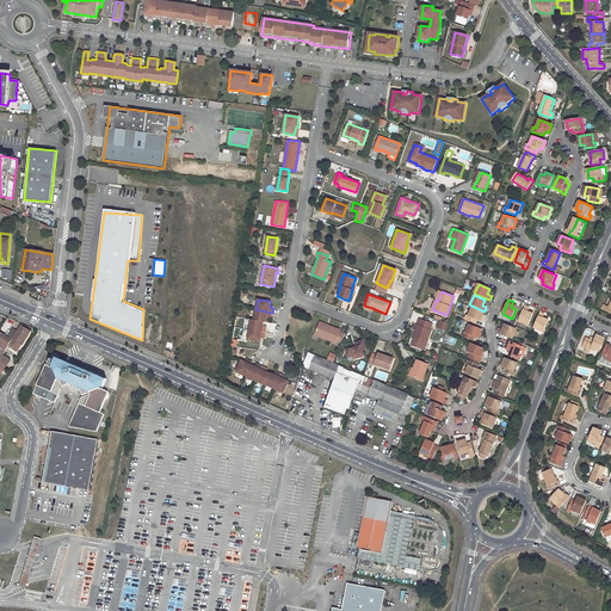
[(532,316),(528,314),(530,308),(525,307),(519,321),(529,326),(532,316)]
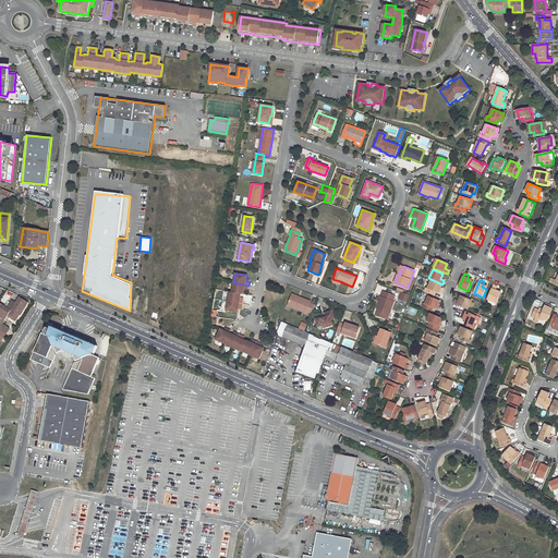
[(426,288),(425,292),(434,295),(436,292),(439,293),(443,286),(432,281),(428,289),(426,288)]
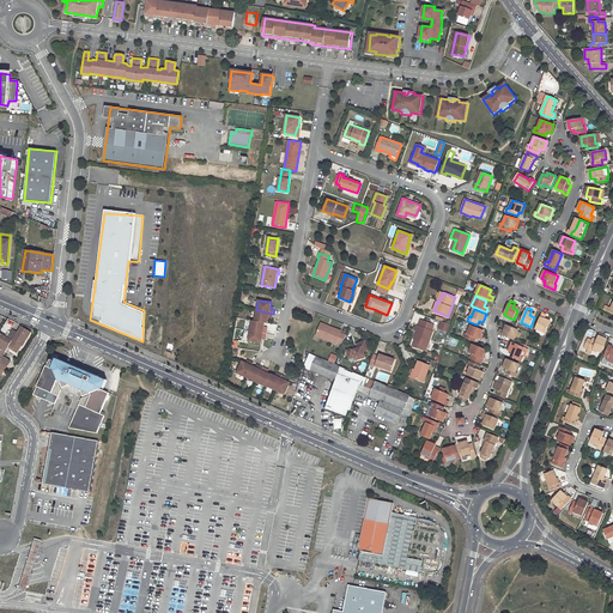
[(273,314),(256,310),(255,321),(265,322),(268,322),(268,319),(268,317),(272,317),(273,314)]
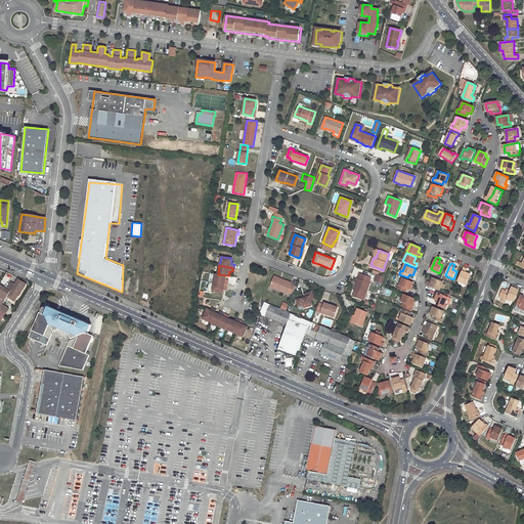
[(470,276),(466,274),(468,270),(464,268),(459,281),(467,285),(470,276)]
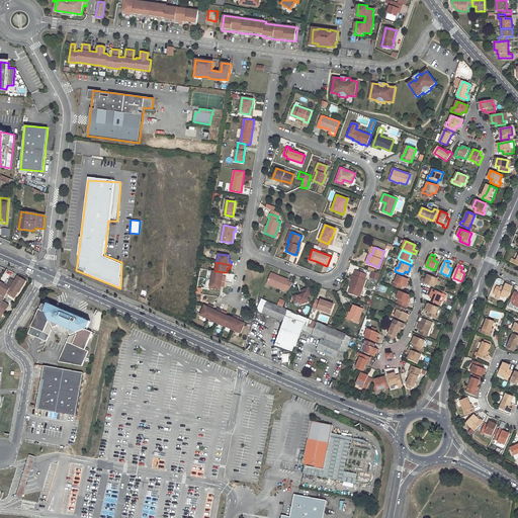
[(362,272),(355,269),(353,275),(352,274),(351,278),(352,279),(351,282),(354,284),(351,292),(359,295),(365,279),(364,279),(361,277),(362,272)]
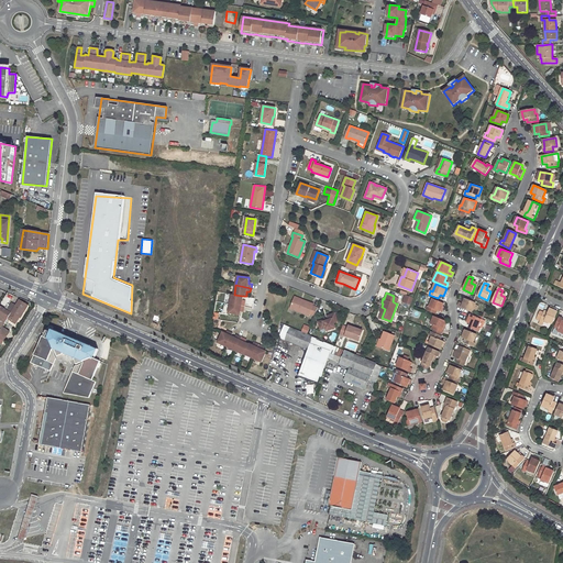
[(234,295),(232,294),(230,304),(245,306),(246,302),(243,301),(243,299),(243,296),(234,295)]
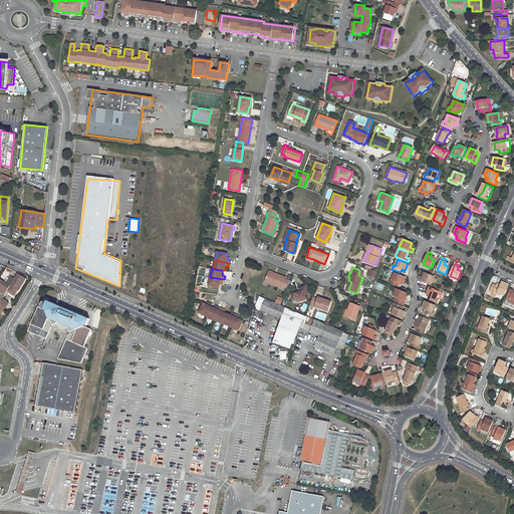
[(370,269),(367,274),(372,276),(376,277),(378,271),(370,269)]
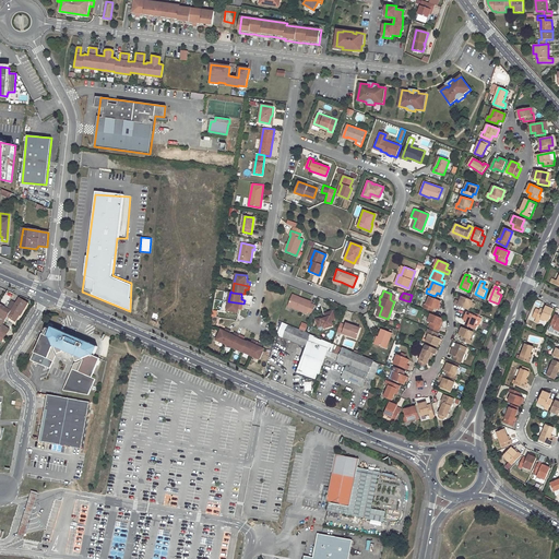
[(312,313),(316,305),(310,302),(311,301),(300,297),(299,298),(292,296),(288,306),(307,313),(307,311),(312,313)]
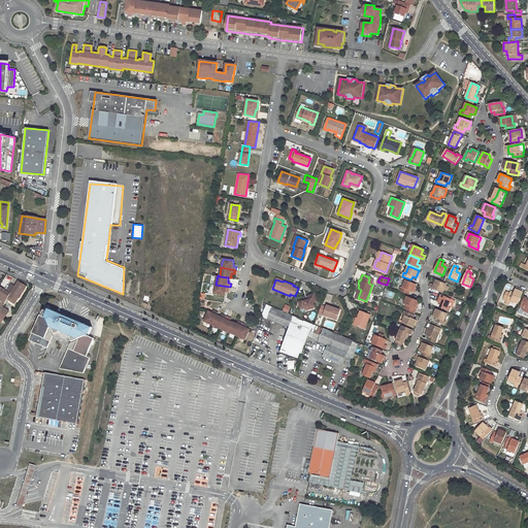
[(401,288),(400,291),(408,295),(410,291),(414,293),(417,285),(406,281),(403,288),(401,288)]
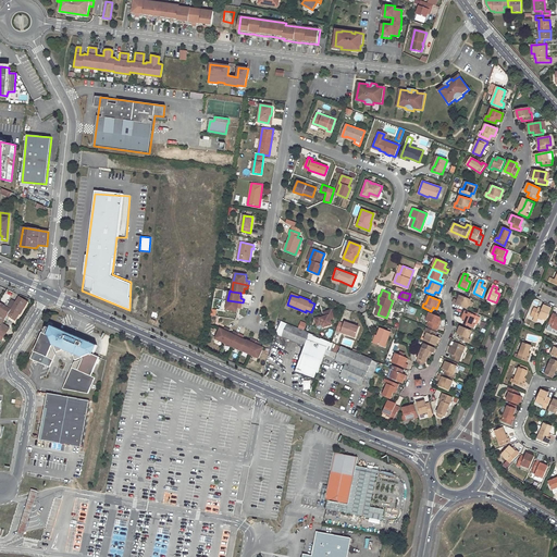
[(455,299),(454,304),(467,309),(471,300),(460,296),(459,301),(455,299)]
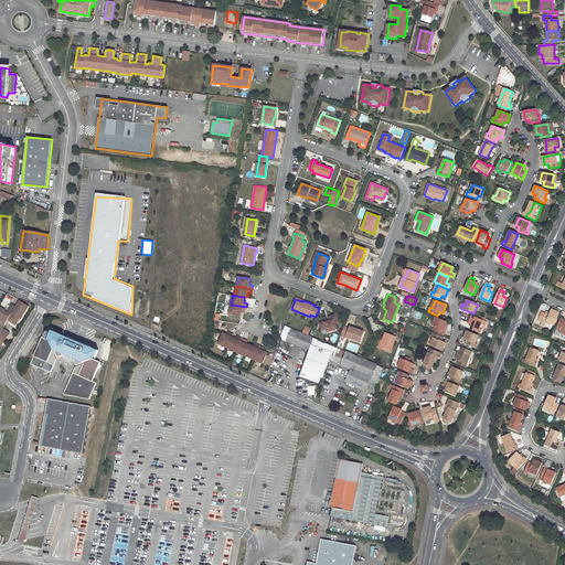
[(20,319),(28,307),(20,301),(11,315),(8,320),(16,324),(19,319),(20,319)]
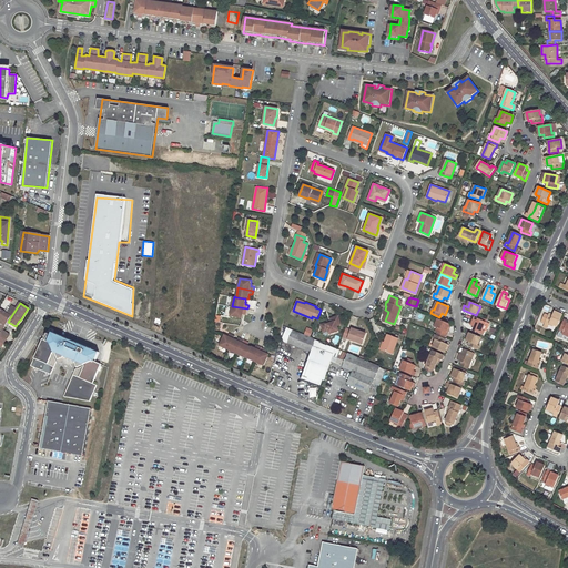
[(0,308),(0,324),(4,327),(8,322),(11,316),(16,308),(12,306),(8,314),(0,308)]
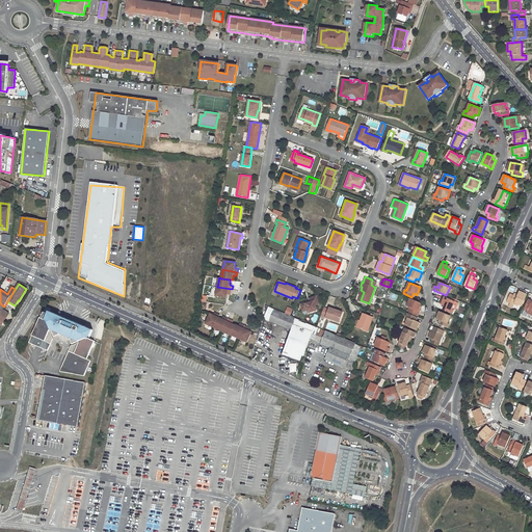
[(232,289),(217,287),(216,296),(228,297),(228,294),(228,292),(231,293),(232,289)]
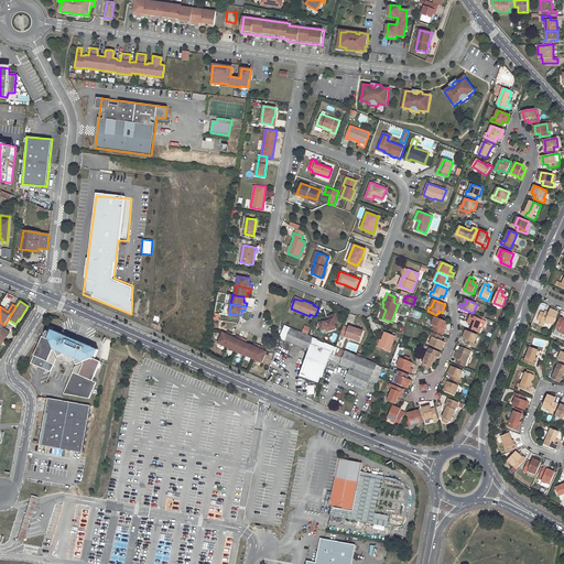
[(542,320),(541,322),(545,323),(546,321),(554,324),(559,312),(551,308),(550,313),(545,311),(545,313),(542,320)]
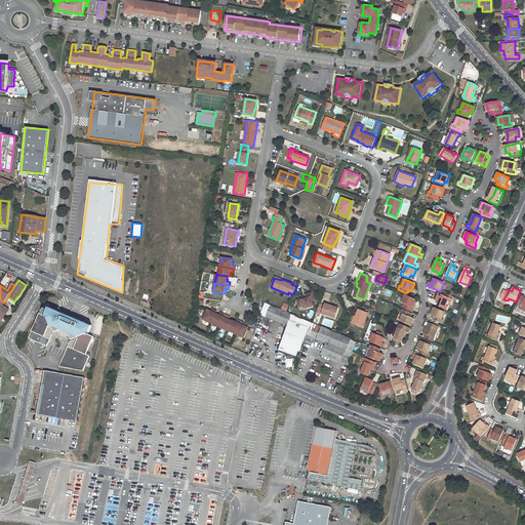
[(301,298),(296,299),(299,307),(304,305),(305,308),(313,305),(312,300),(315,299),(313,291),(309,293),(310,296),(301,299),(301,298)]
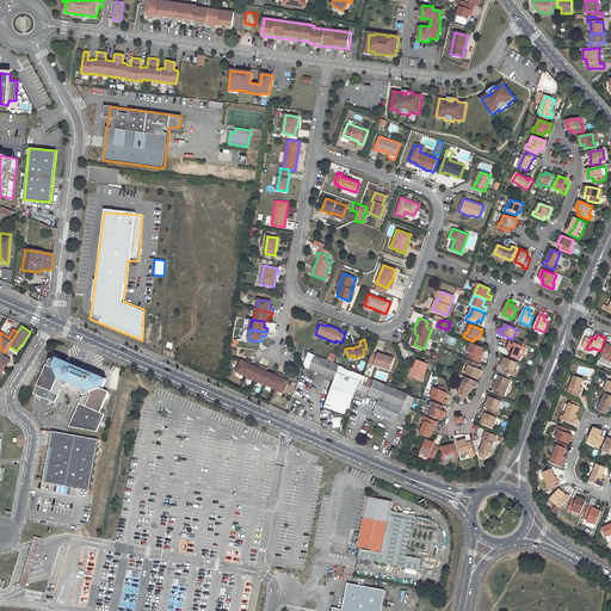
[(522,357),(519,356),(523,347),(511,343),(507,351),(511,352),(510,356),(520,360),(522,357)]
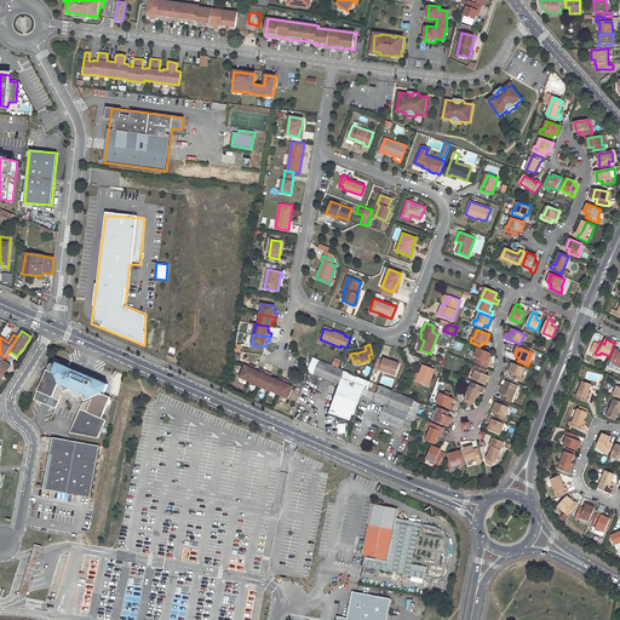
[(478,349),(475,357),(478,359),(476,362),(487,368),(489,363),(487,363),(491,354),(478,349)]
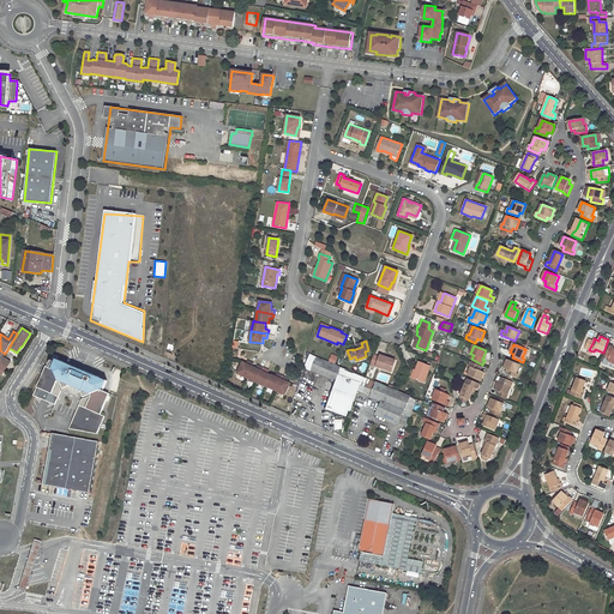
[(347,369),(309,354),(305,368),(336,381),(327,404),(331,411),(348,419),(359,390),(363,377),(354,372),(353,373),(345,369),(347,369)]
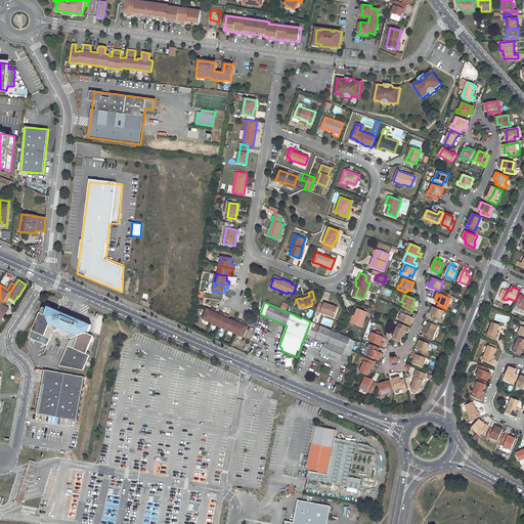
[(337,308),(323,303),(323,304),(318,302),(315,310),(334,317),(337,308)]
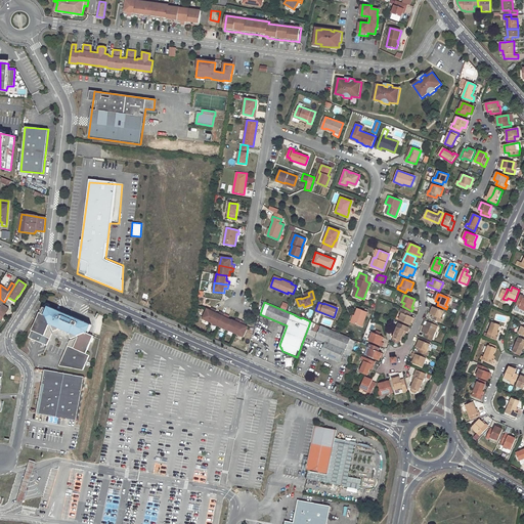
[(45,349),(62,357),(58,366),(83,370),(89,356),(86,354),(94,337),(88,334),(92,324),(49,307),(47,309),(45,315),(41,313),(39,313),(29,338),(47,346),(45,349)]
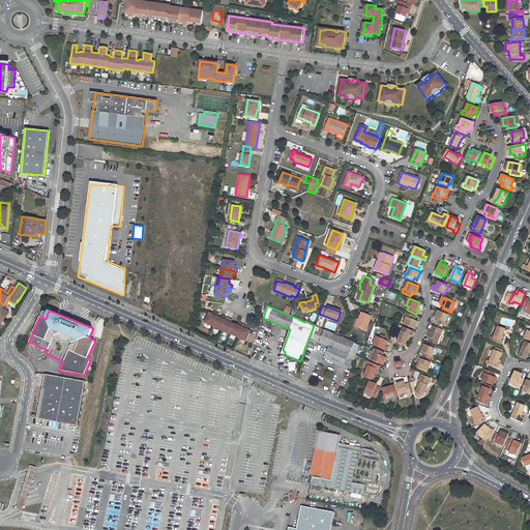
[(438,319),(437,323),(446,327),(448,323),(446,322),(449,315),(439,311),(436,318),(438,319)]
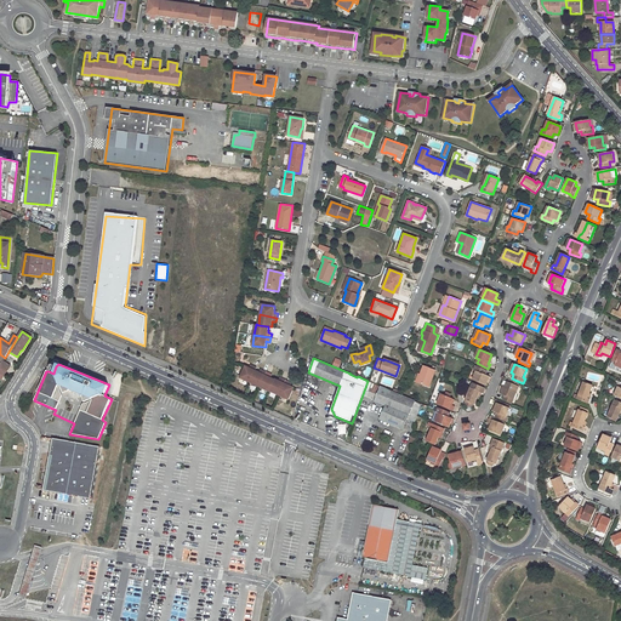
[(250,368),(246,366),(240,379),(250,382),(256,370),(257,368),(254,365),(251,369),(250,368)]
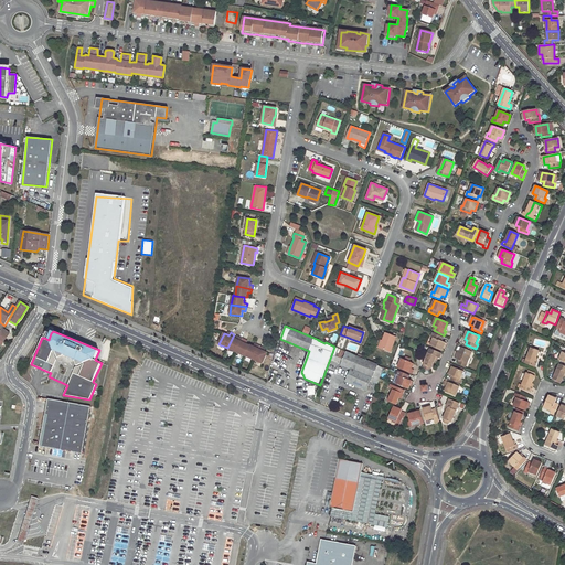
[(396,337),(385,332),(382,340),(380,348),(391,351),(396,337)]
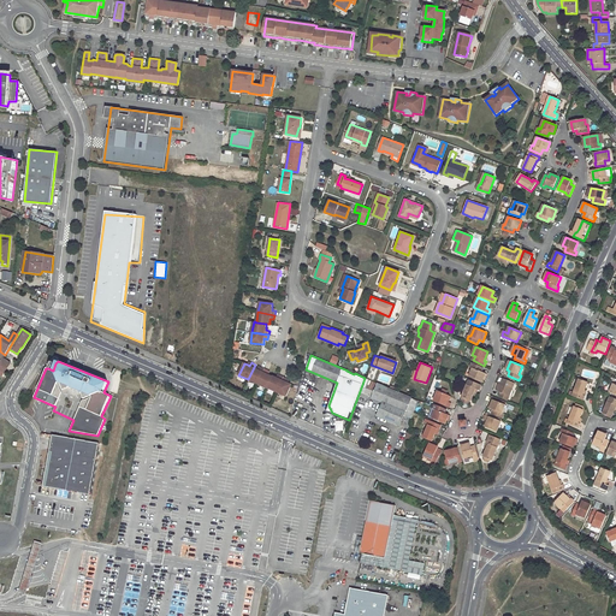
[(473,363),(471,367),(473,368),(469,377),(483,383),(486,374),(483,372),(484,368),(473,363)]
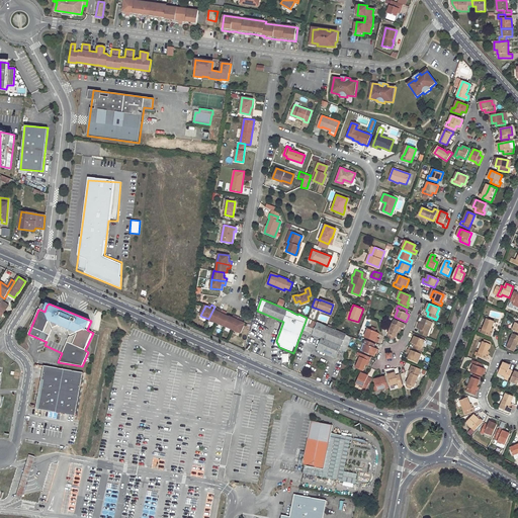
[(217,311),(213,309),(208,319),(217,323),(223,310),(220,309),(218,311),(217,311)]
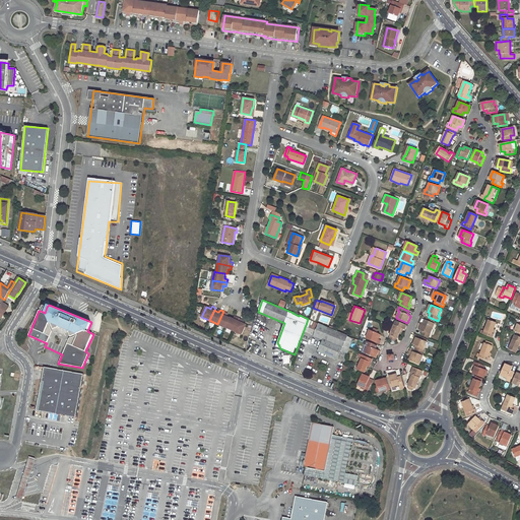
[(226,313),(223,311),(217,324),(225,327),(230,317),(226,316),(225,315),(226,313)]
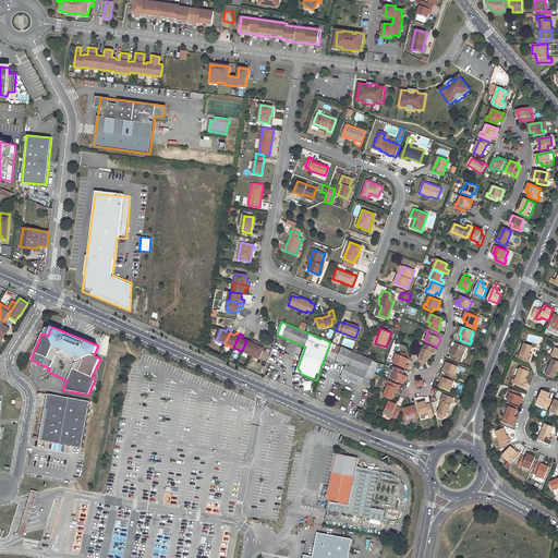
[(341,344),(353,348),(355,341),(343,338),(341,344)]
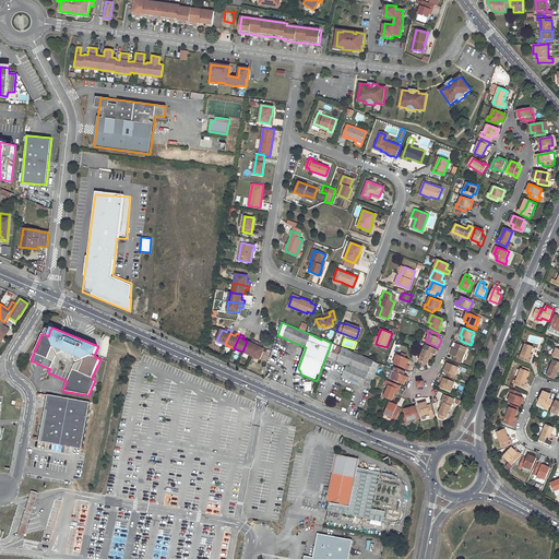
[(250,342),(248,341),(247,341),(242,352),(251,355),(258,342),(253,340),(252,343),(250,342)]
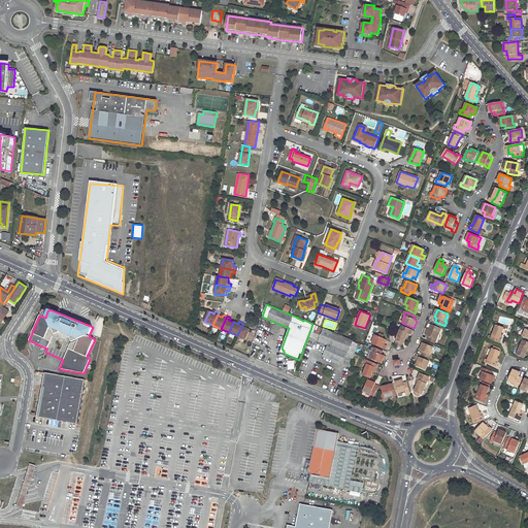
[(246,324),(243,323),(237,335),(245,339),(250,329),(246,328),(245,327),(246,324)]
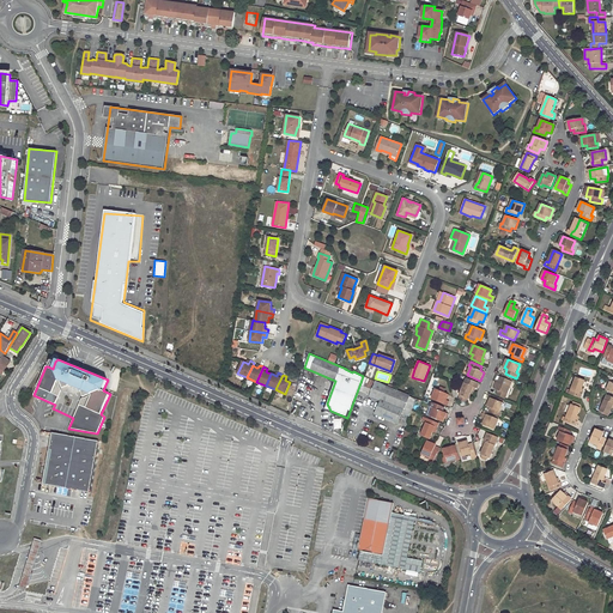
[(382,400),(376,414),(398,424),(402,414),(410,417),(412,410),(417,399),(363,376),(358,389),(371,395),(382,400)]
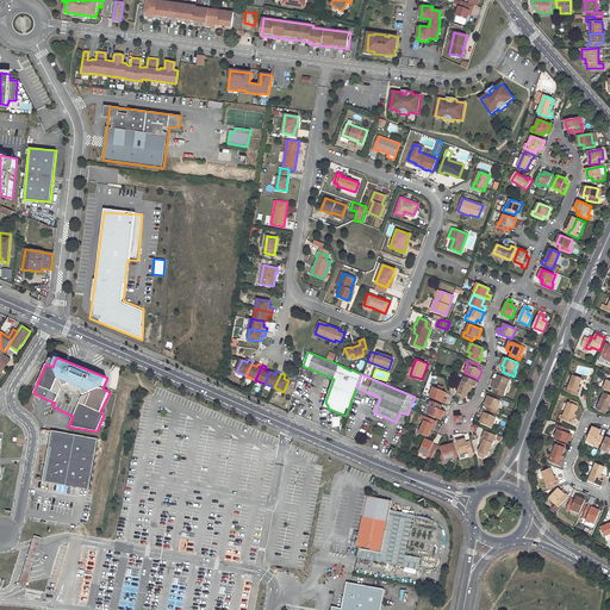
[(579,392),(578,391),(579,386),(583,379),(574,374),(567,392),(578,396),(579,392)]
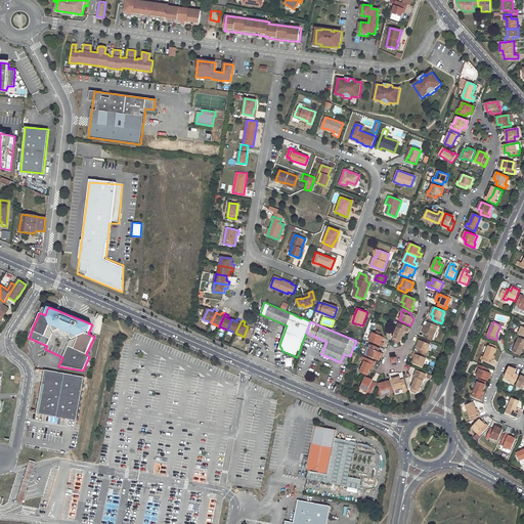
[(424,329),(423,332),(432,336),(434,333),(436,333),(438,326),(428,322),(425,329),(424,329)]
